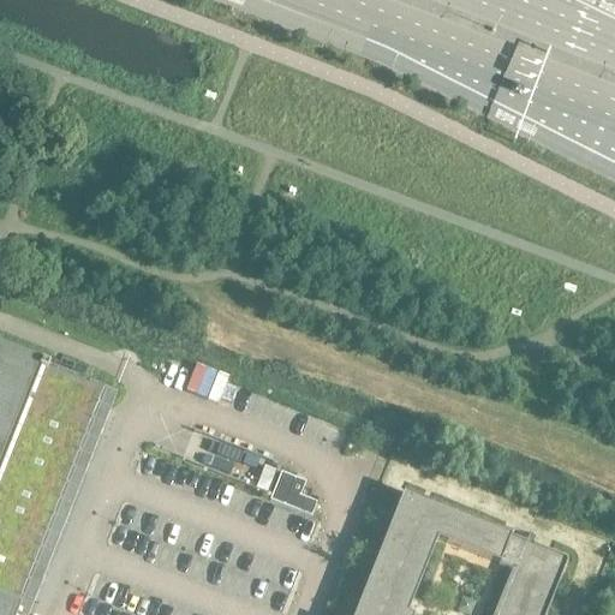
[(0,614),(16,614),(106,392),(0,348),(0,614)]
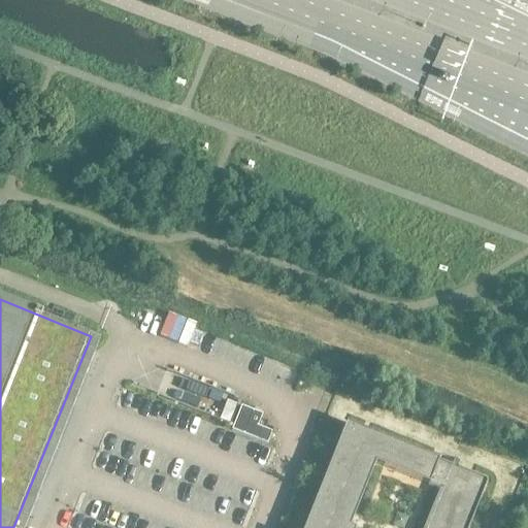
[(161,335),(190,345),(198,323),(170,311),(161,335)]
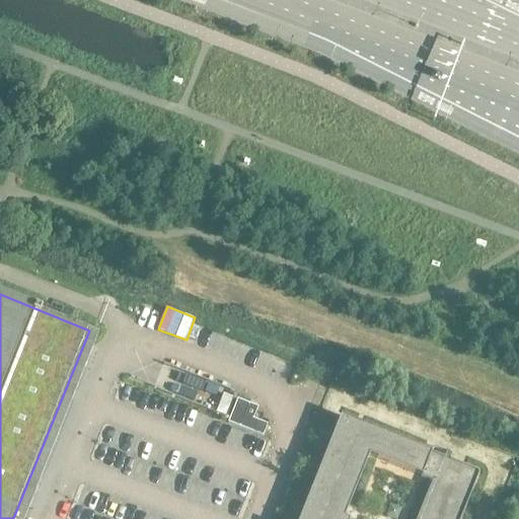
[(177,400),(233,412),(238,384),(183,373),(177,400)]
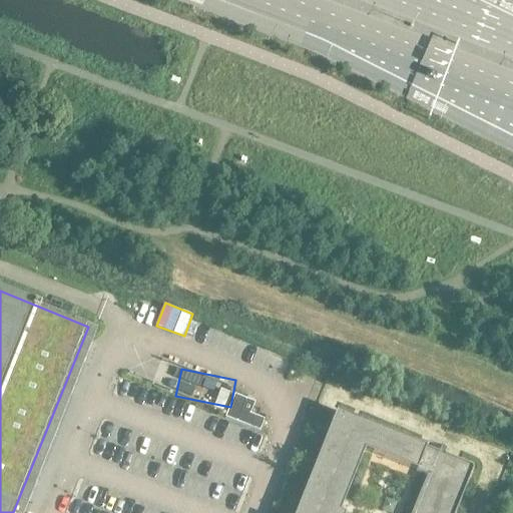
[(264,428),(266,417),(253,414),(258,399),(234,394),(228,420),(264,428)]
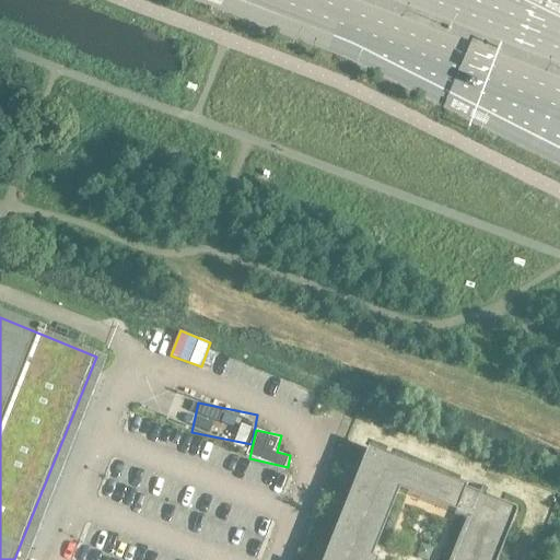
[(497,559),(515,512),(516,512),(516,511),(515,510),(514,509),(465,489),(366,450),(322,559),(497,559)]
